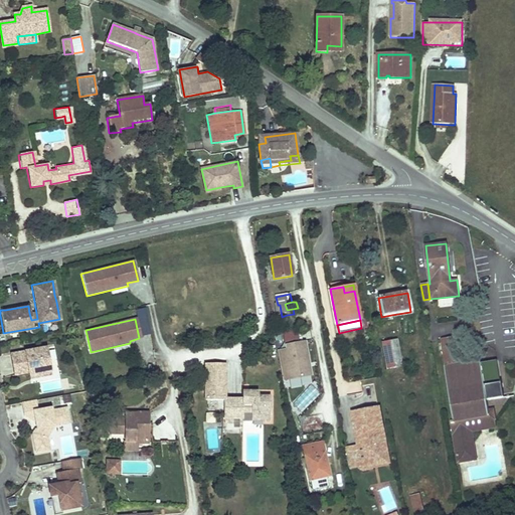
[(457,337),(442,339),(446,364),(461,361),(457,337)]
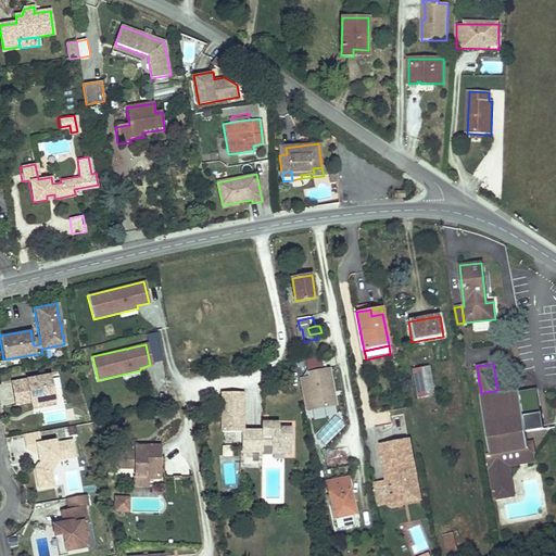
[(429,366),(412,369),(417,399),(433,396),(429,366)]
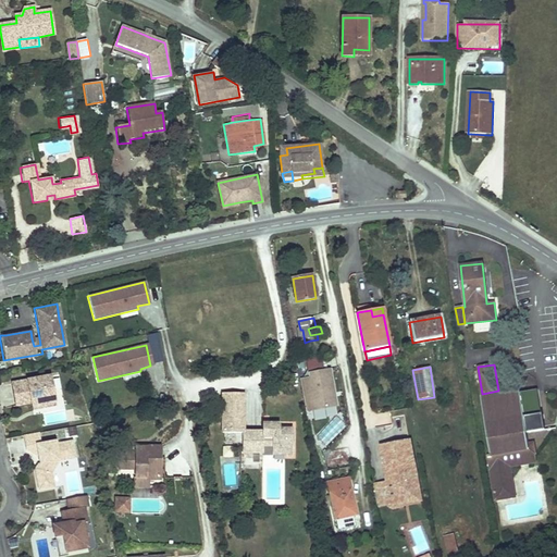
[(329,369),(308,373),(308,378),(300,379),(306,411),(335,406),(329,369)]
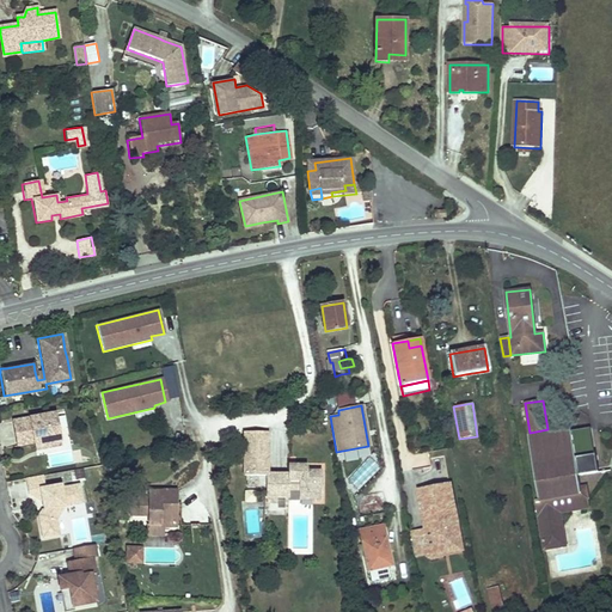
[(59,439),(54,411),(11,420),(16,445),(32,441),(37,440),(38,444),(59,439)]
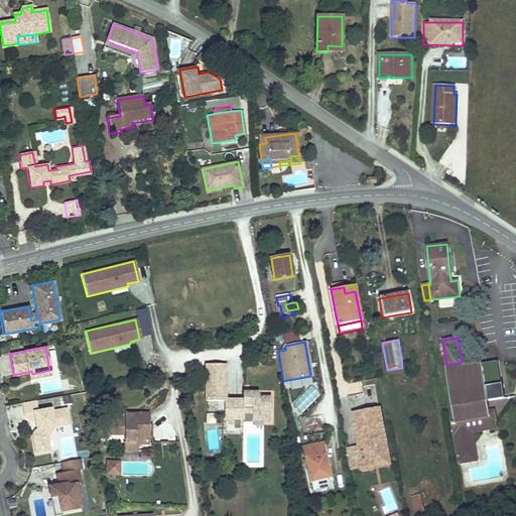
[(205,365),(206,401),(225,401),(225,398),(228,398),(227,365),(205,365)]
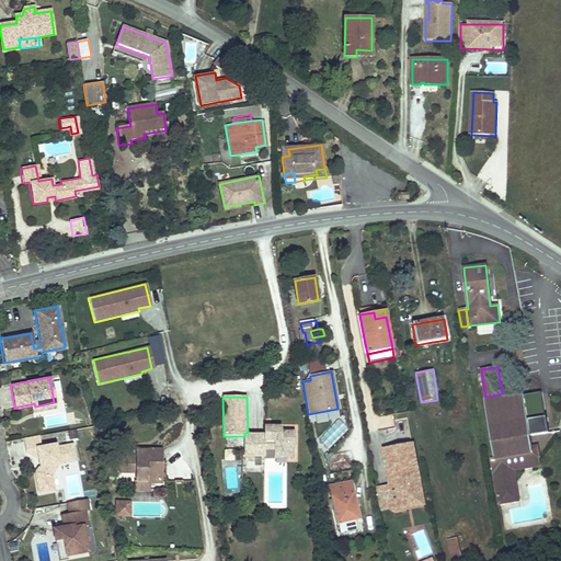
[(484,402),(493,460),(490,460),(495,497),(510,495),(508,487),(515,485),(513,472),(540,468),(539,461),(531,455),(530,449),(529,439),(542,438),(540,422),(545,422),(540,397),(523,399),(519,397),(484,402)]
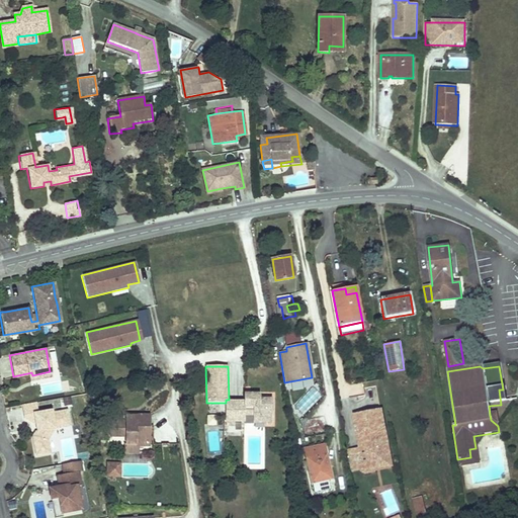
[(365,397),(363,381),(343,384),(345,400),(365,397)]
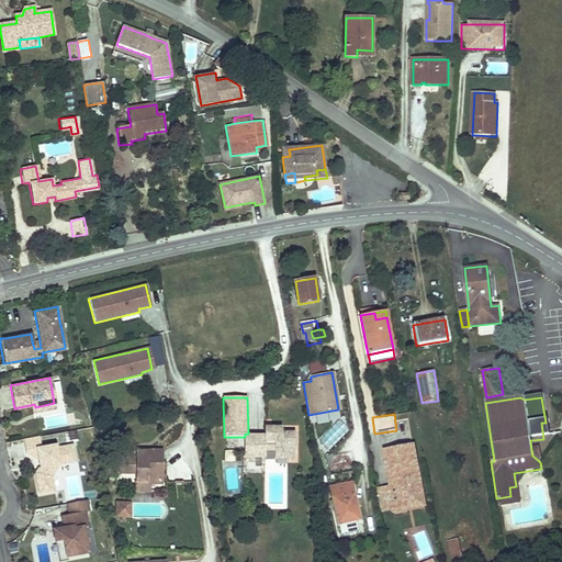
[(245,434),(245,437),(245,461),(266,460),(266,456),(266,449),(274,449),(274,456),(274,457),(294,458),(296,433),(283,431),(282,426),(273,426),(273,434),(266,434),(248,434),(245,434)]
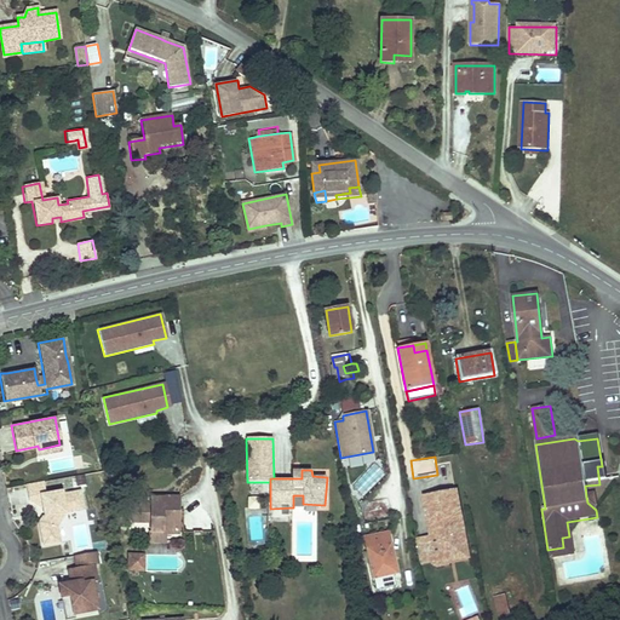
[(70,475),(72,487),(85,484),(82,472),(70,475)]
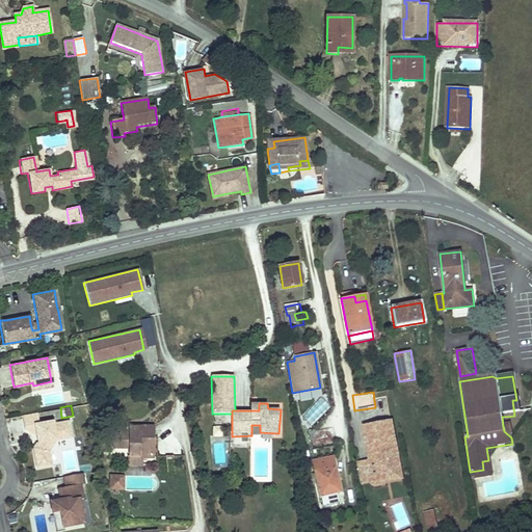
[(35,411),(21,415),(23,429),(33,434),(34,434),(36,442),(35,443),(32,447),(35,467),(50,463),(48,453),(48,450),(55,440),(71,436),(68,420),(52,423),(52,420),(37,423),(35,411)]
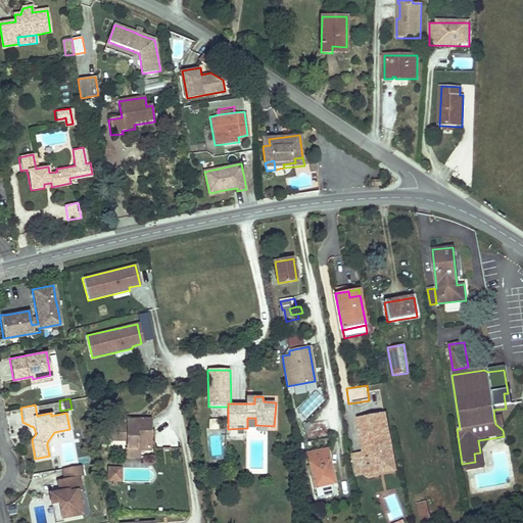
[(394,463),(385,413),(360,418),(366,452),(363,453),(367,471),(367,473),(371,476),(377,475),(380,471),(379,466),(394,463)]
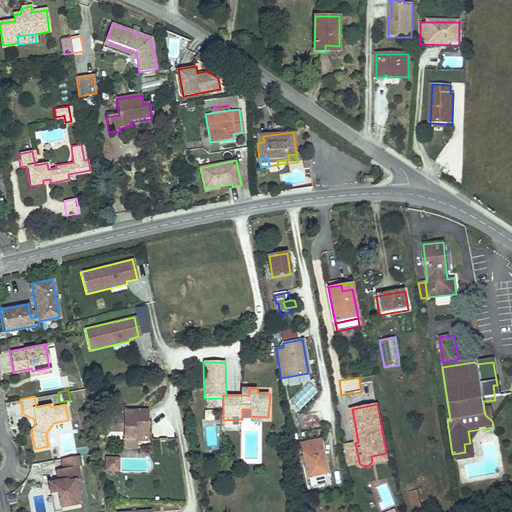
[(146,409),(124,409),(124,415),(124,419),(119,419),(119,415),(110,415),(110,429),(123,429),(123,432),(132,432),(132,436),(146,436),(146,409)]
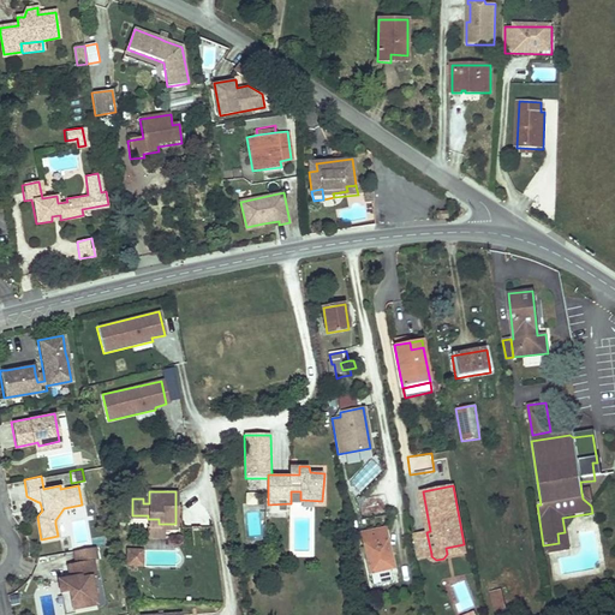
[(67,521),(55,524),(58,536),(70,535),(67,521)]
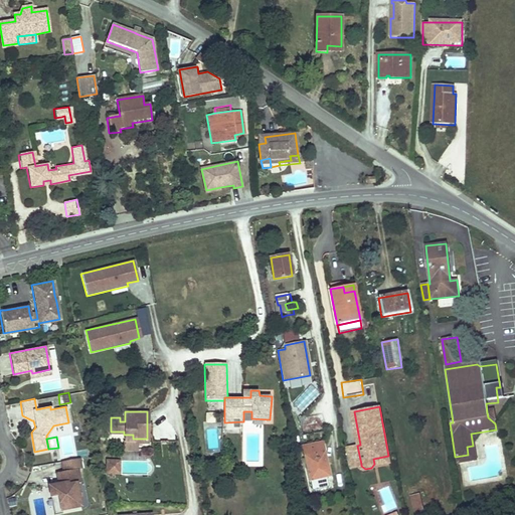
[(133,439),(124,439),(124,442),(124,449),(133,449),(133,439)]
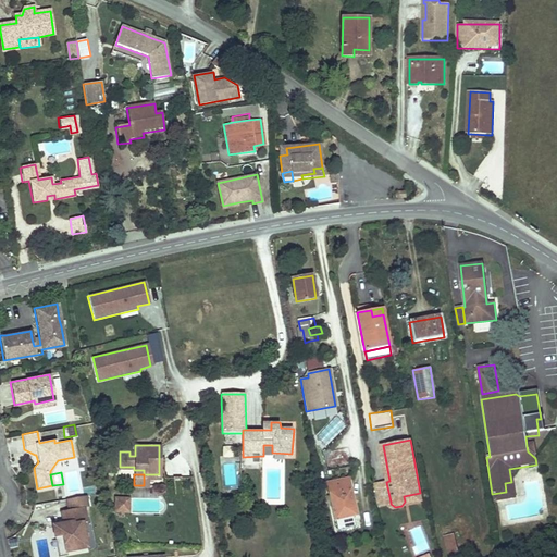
[(357,515),(354,500),(353,500),(351,498),(354,497),(349,478),(326,482),(329,493),(334,519),(335,519),(337,530),(355,527),(353,516),(357,515)]
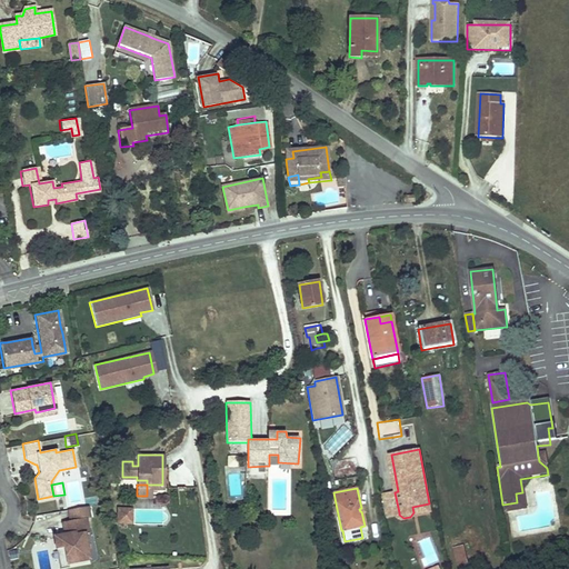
[(399,512),(395,492),(386,493),(389,513),(399,512)]
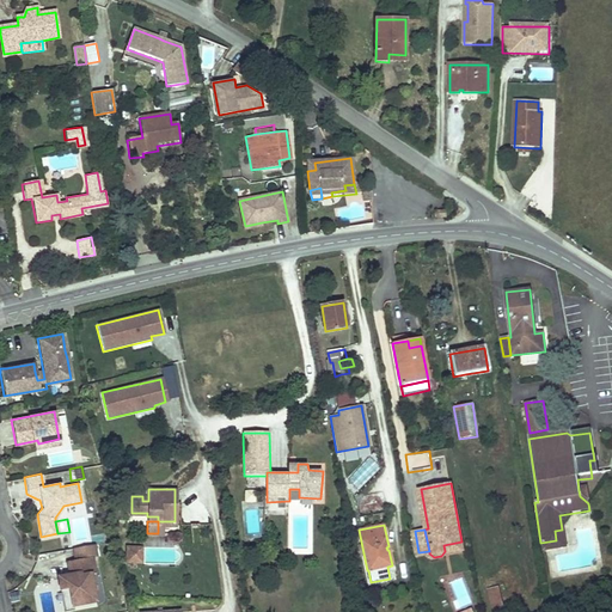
[(542,551),(564,548),(562,530),(555,531),(556,540),(540,543),(542,551)]
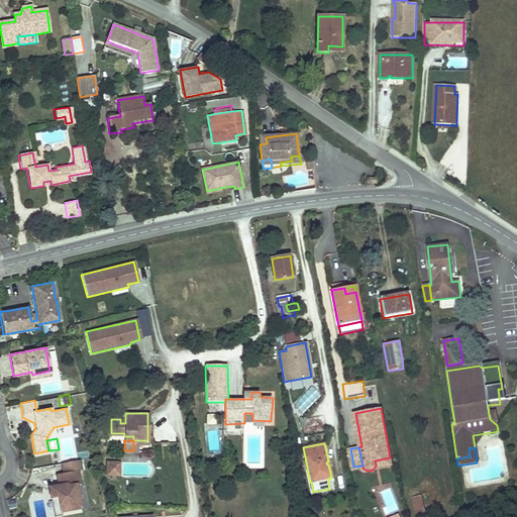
[(58,497),(61,511),(80,508),(76,485),(79,484),(77,471),(81,470),(79,459),(61,462),(63,473),(61,473),(62,482),(60,485),(58,485),(47,487),(50,499),(58,497)]
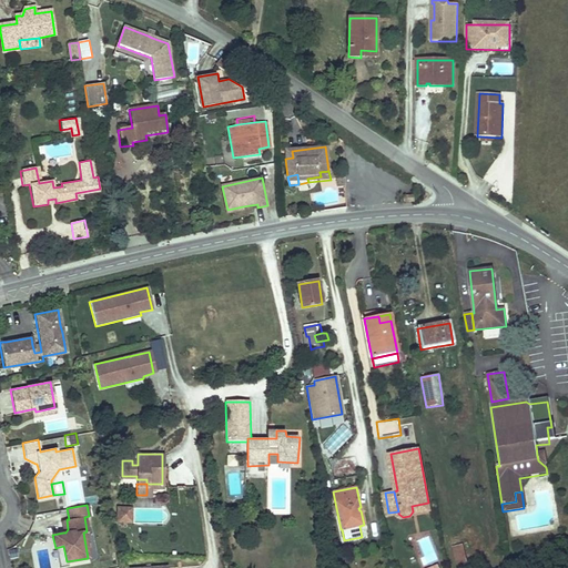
[(132,523),(132,508),(118,508),(118,521),(132,523)]
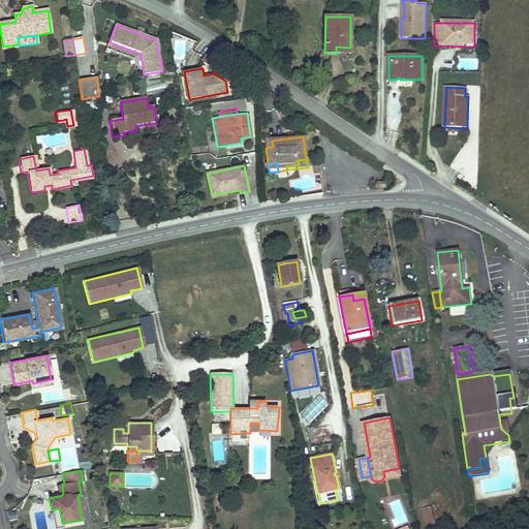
[(393,494),(403,493),(402,481),(392,483),(393,494)]
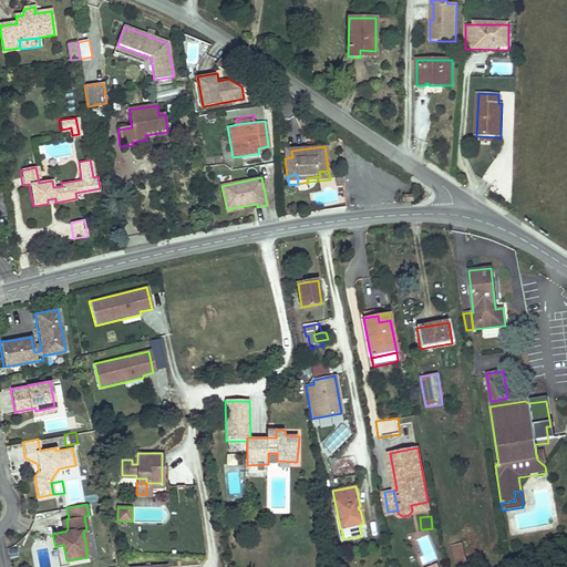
[(66,560),(63,545),(55,547),(59,566),(68,565),(66,560)]
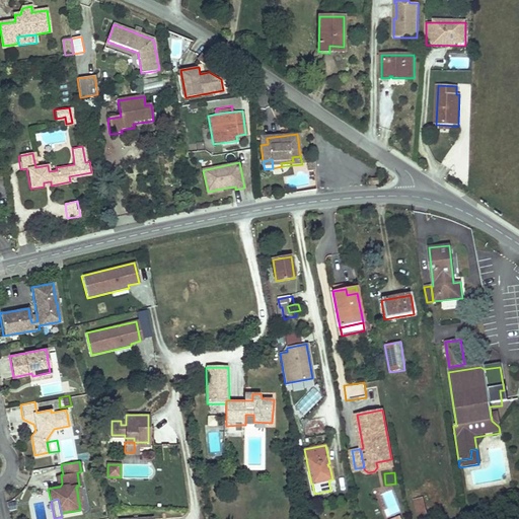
[(428,518),(424,499),(415,501),(418,518),(428,518)]
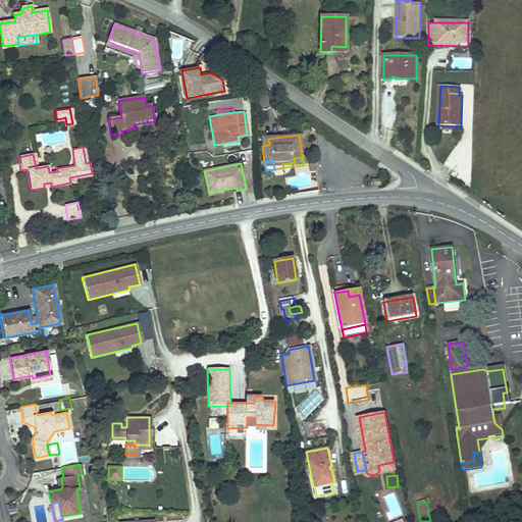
[(15,505),(8,506),(9,514),(16,512),(15,505)]
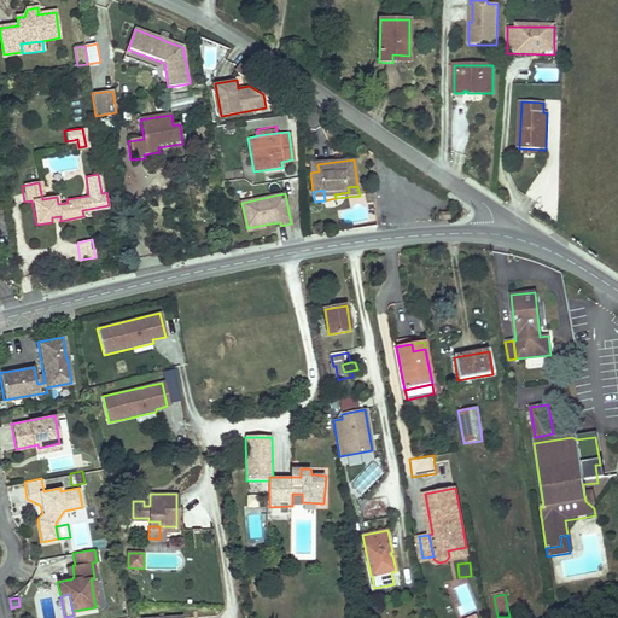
All buildings are outlined.
